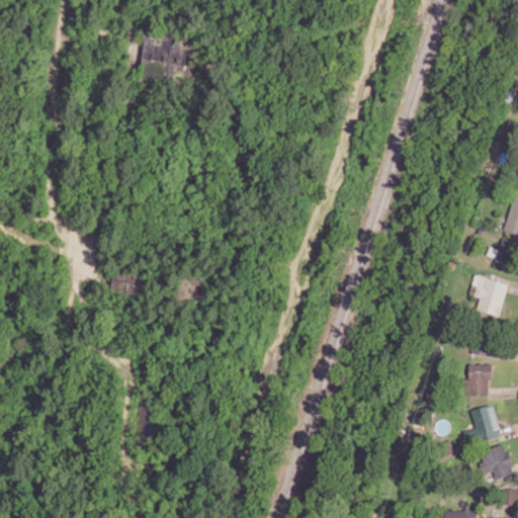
[(145,60),(191,59),(190,36),(144,37),(145,60)]
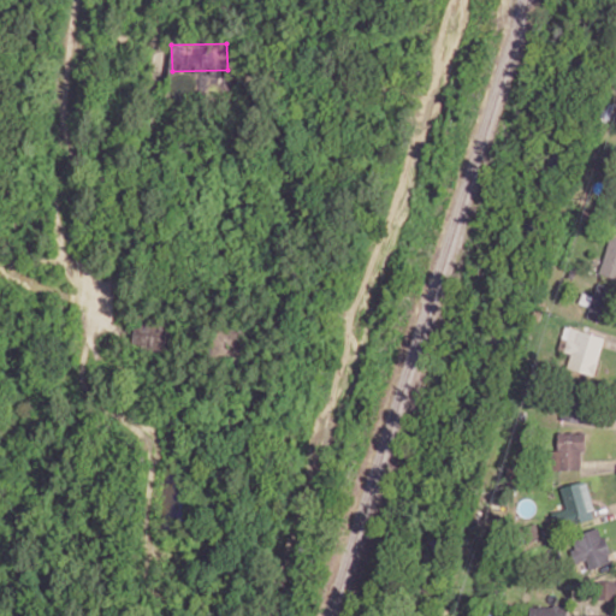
[(600,273),(615,277),(615,237),(609,236),(600,273)]
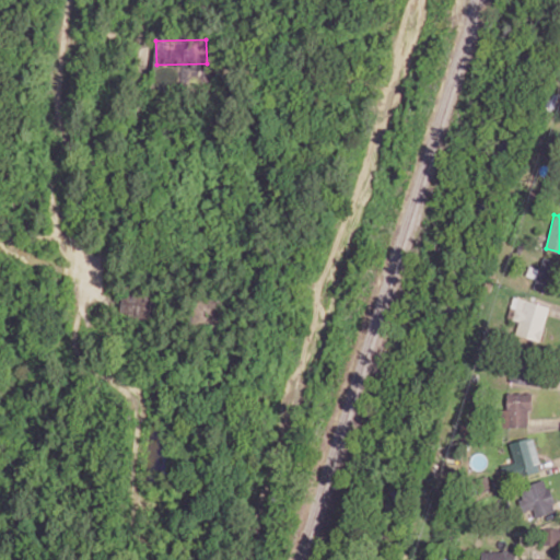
[(534,289),(551,293),(559,264),(559,261),(543,257),(534,289)]
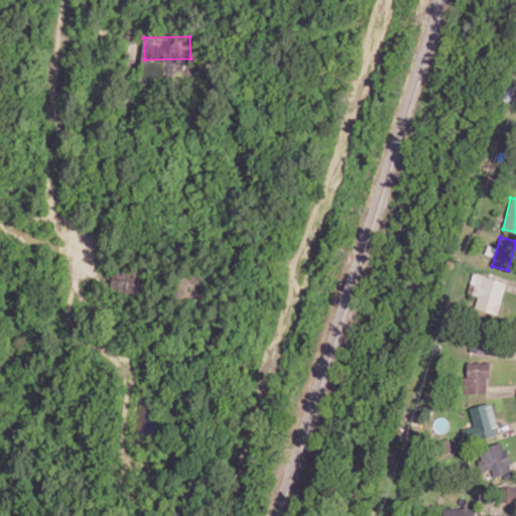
[(112,268),(112,291),(138,292),(138,269),(112,268)]
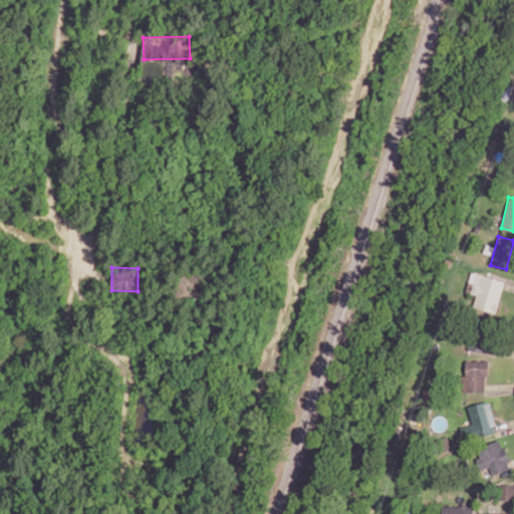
[(477,295),(473,306),(495,313),(505,282),(472,272),(466,291),(477,295)]
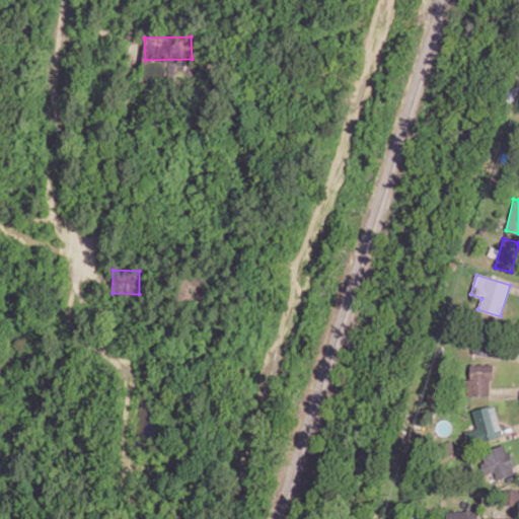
[(492,356),(493,341),(476,340),(476,355),(492,356)]
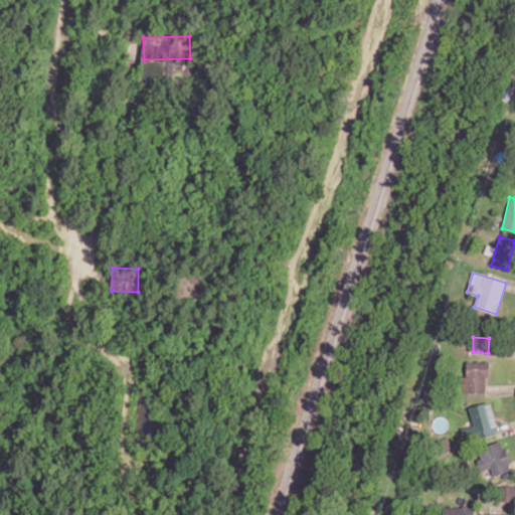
[(464,392),(486,391),(486,377),(490,377),(489,361),(467,361),(467,375),(463,375),(464,392)]
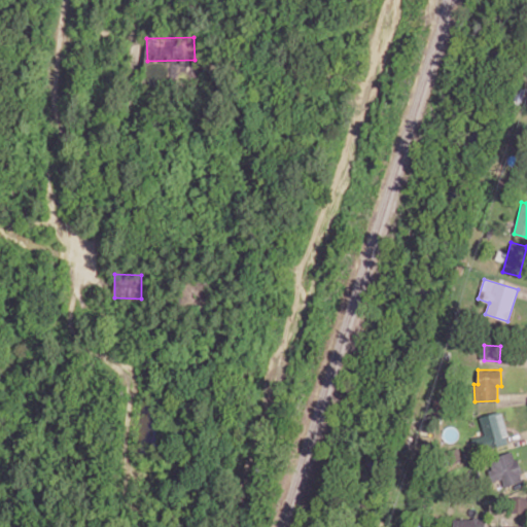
[(480,416),(484,435),(472,437),(476,451),(508,445),(502,412),(480,416)]
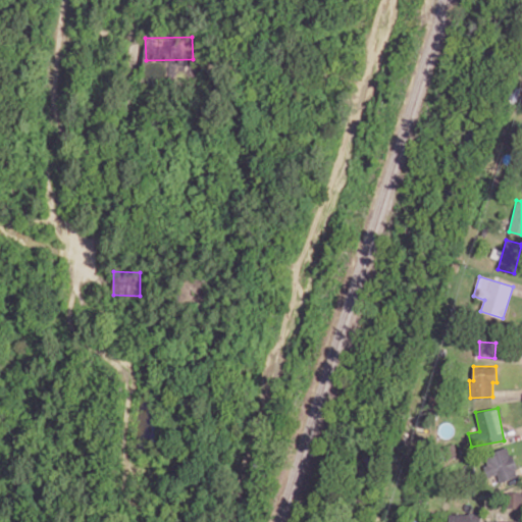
[(485,455),(488,464),(483,466),(487,477),(497,473),(500,482),(519,476),(509,447),(485,455)]
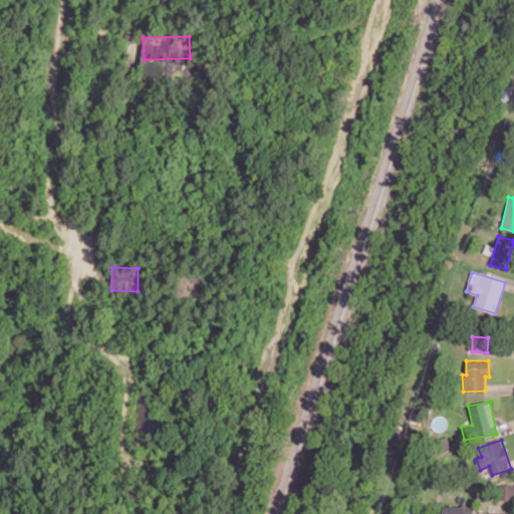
[(513,501),(513,495),(513,484),(498,484),(497,500),(513,501)]
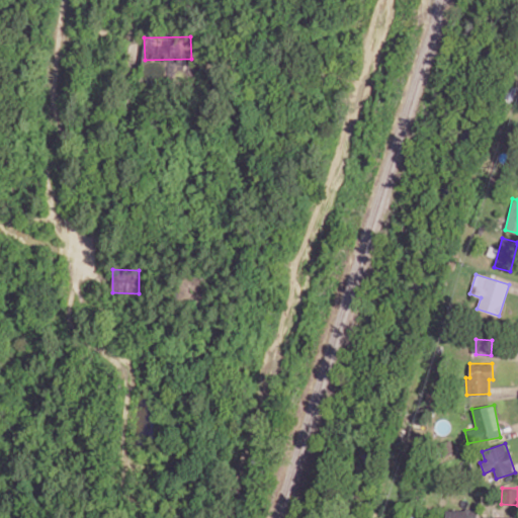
[(477,517),(478,510),(445,509),(445,517),(477,517)]
